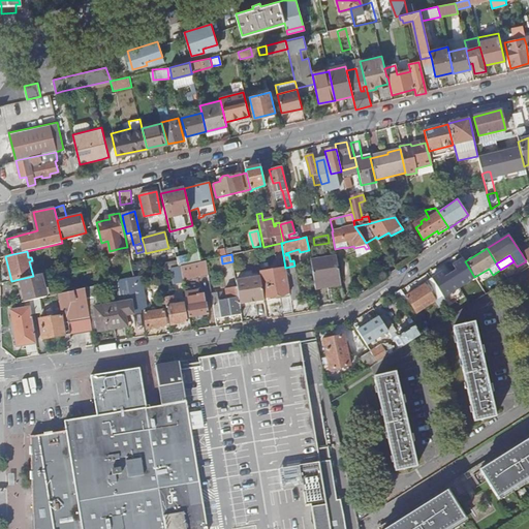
[(310,260),(314,285),(327,283),(327,281),(340,279),(336,257),(310,260)]
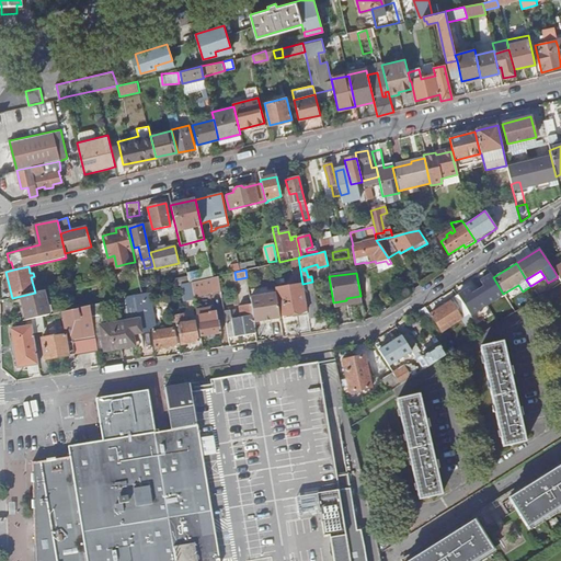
[(194,296),(220,290),(218,276),(213,277),(192,282),(194,296)]
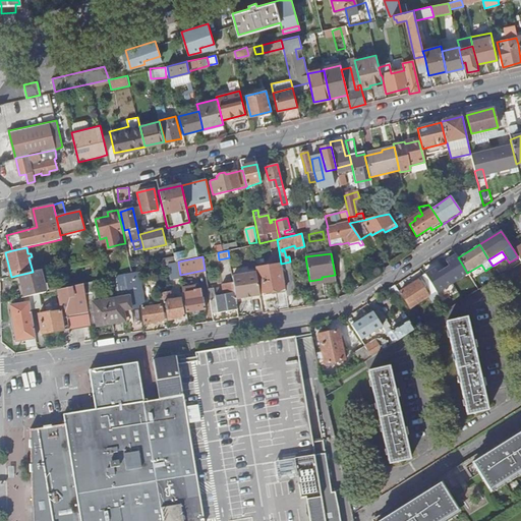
[(432,274),(443,291),(463,278),(452,261),(432,274)]
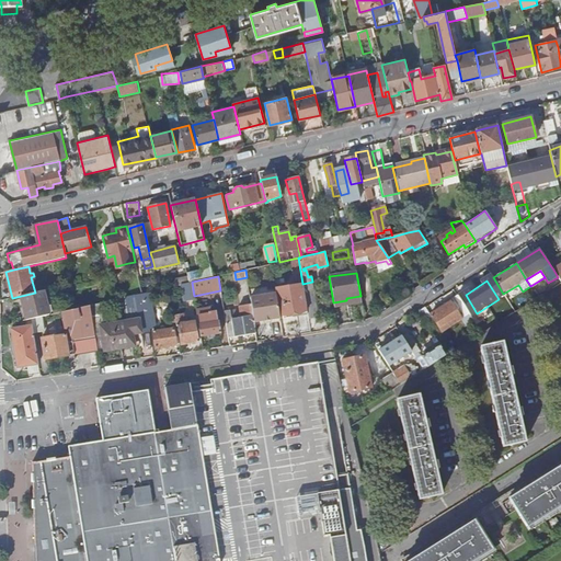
[(193,295),(192,282),(190,283),(182,285),(185,297),(193,295)]
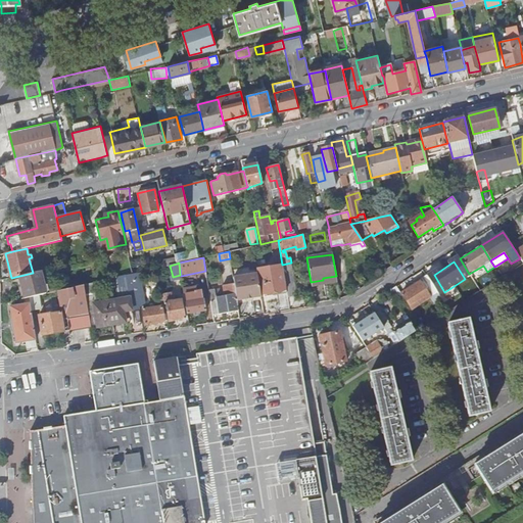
[(257,273),(260,294),(287,289),(284,272),(282,266),(256,270),(257,273)]
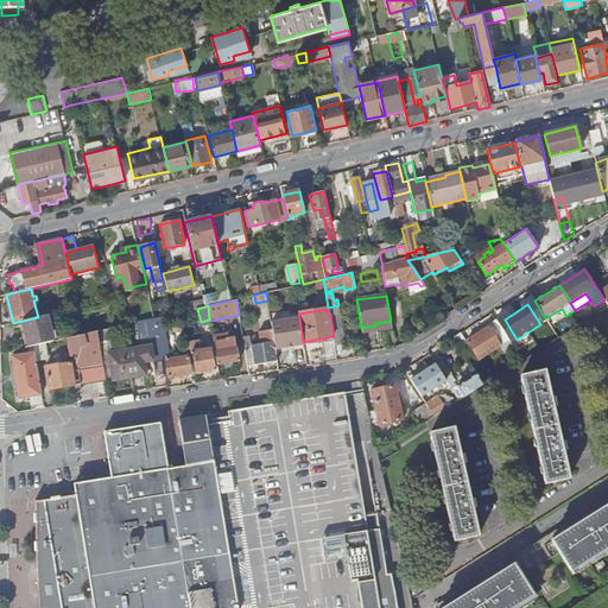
[(334,336),(335,344),(344,343),(340,314),(330,316),(334,336)]
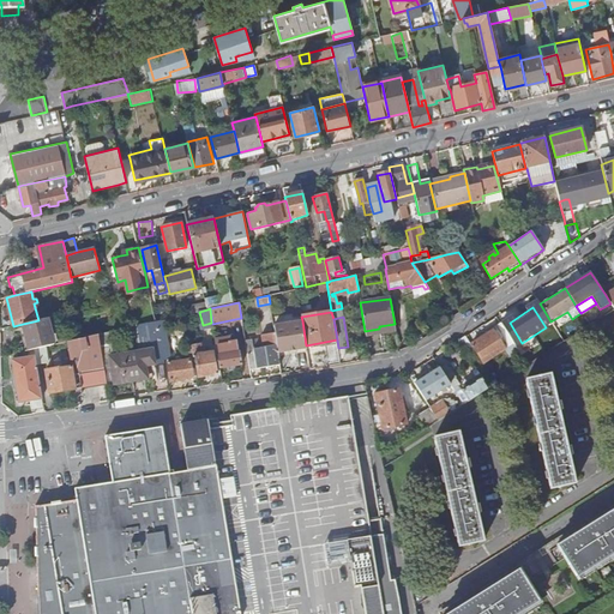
[(23,324),(28,351),(34,350),(46,347),(54,345),(48,318),(38,320),(23,324)]
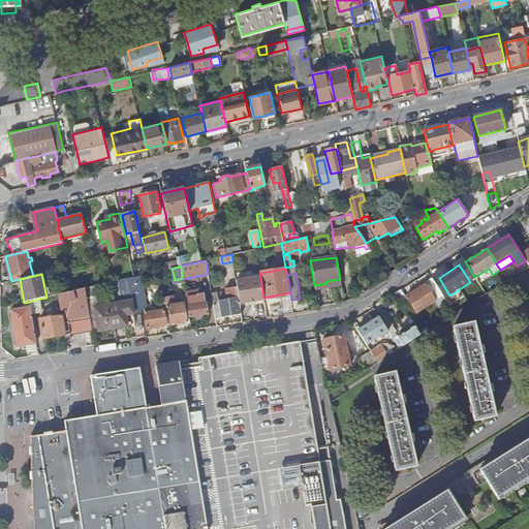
[(137,296),(141,310),(147,309),(141,275),(134,277),(127,278),(130,298),(137,296)]
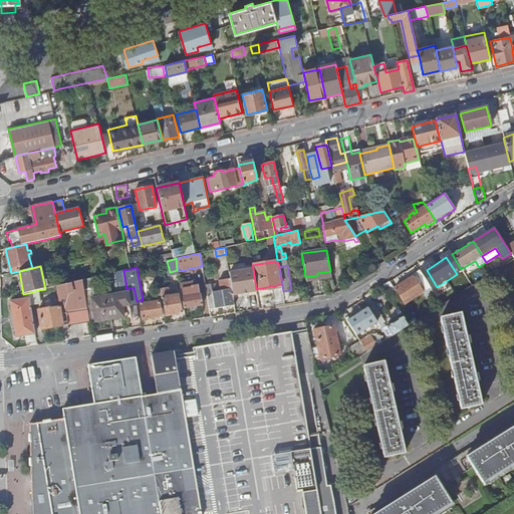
[(230,278),(232,295),(241,294),(240,290),(248,289),(249,292),(257,291),(256,289),(253,268),(229,272),(230,278)]
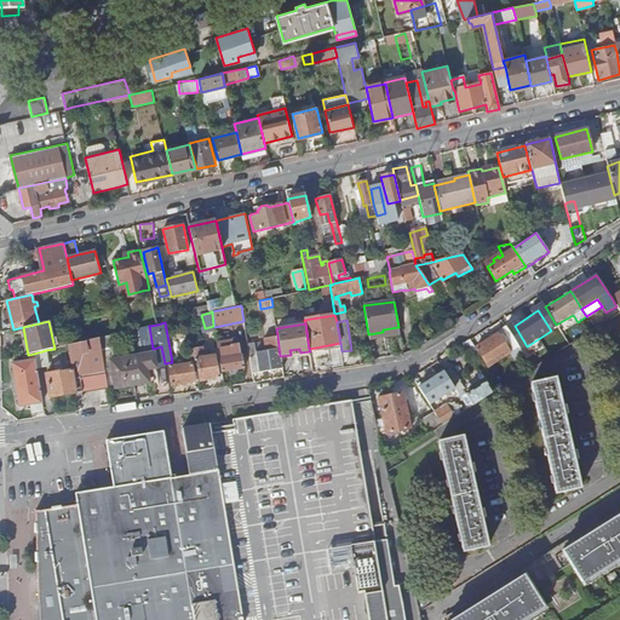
[(368,334),(369,339),(399,333),(399,327),(383,329),(383,332),(368,334)]
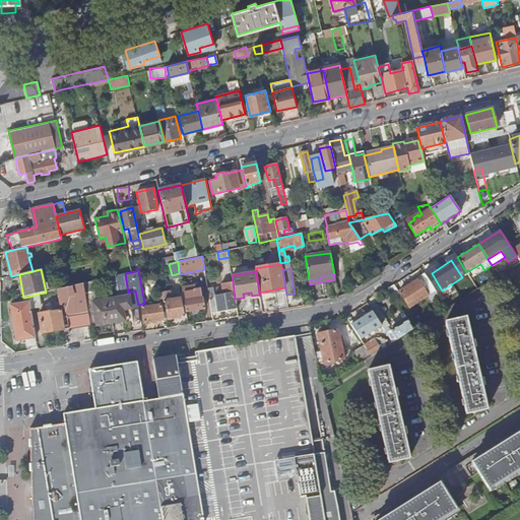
[(435,290),(425,274),(399,291),(409,308),(428,296),(428,295),(435,290)]
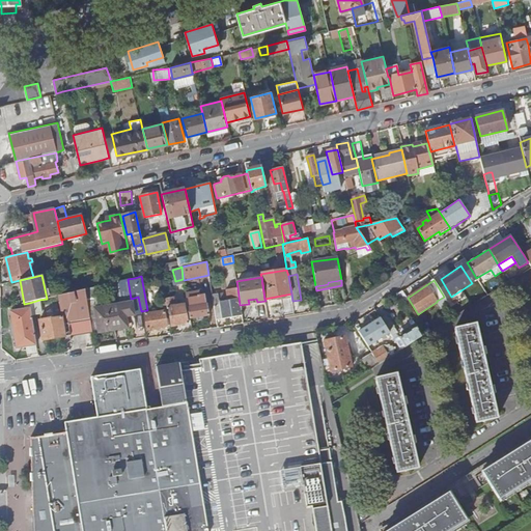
[(217,319),(242,315),(240,305),(238,287),(226,289),(227,292),(228,300),(221,301),(221,298),(218,297),(218,295),(213,296),(217,319)]
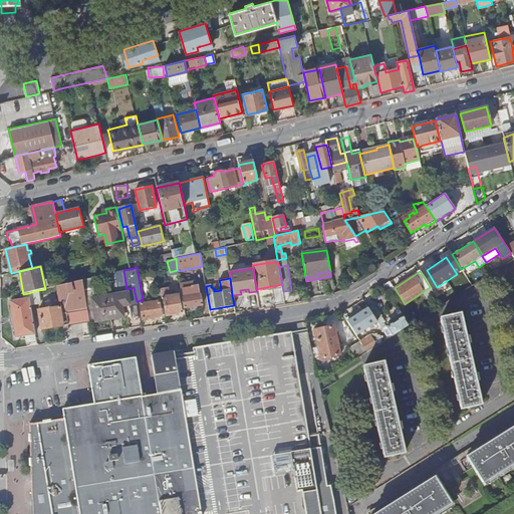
[(58,286),(64,325),(89,321),(82,280),(58,286)]
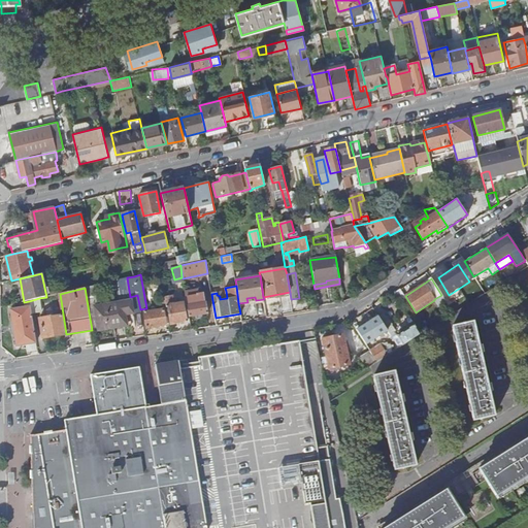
[(185,295),(189,317),(207,314),(205,302),(199,303),(197,293),(185,295)]
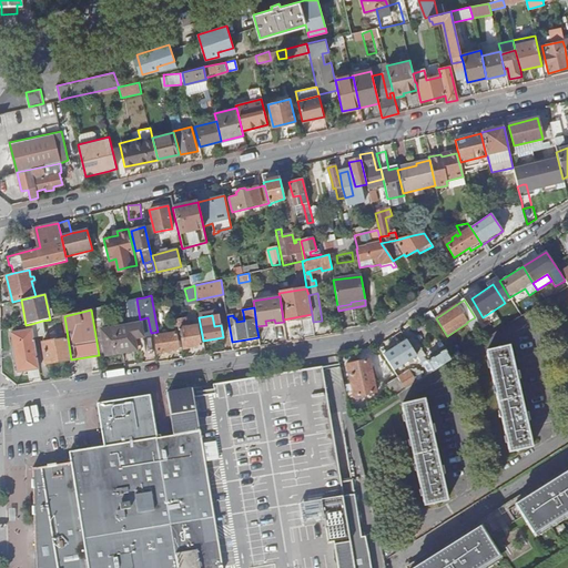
[(46,364),(71,359),(64,316),(62,316),(66,335),(62,336),(63,340),(42,343),(46,364)]
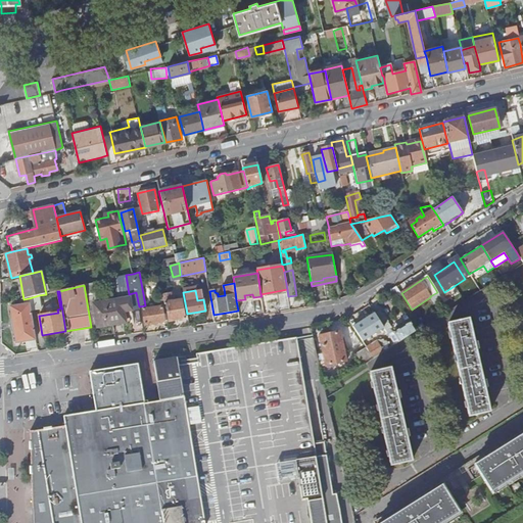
[(162,294),(163,297),(164,303),(165,303),(169,322),(185,319),(182,302),(176,303),(175,300),(173,300),(172,293),(162,294)]
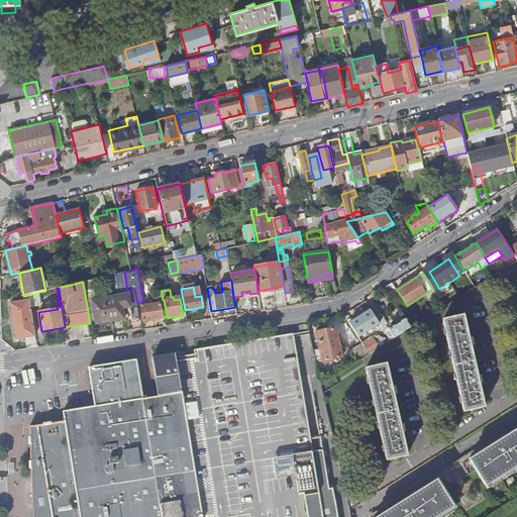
[(38,292),(28,295),(29,301),(30,308),(40,306),(38,292)]
